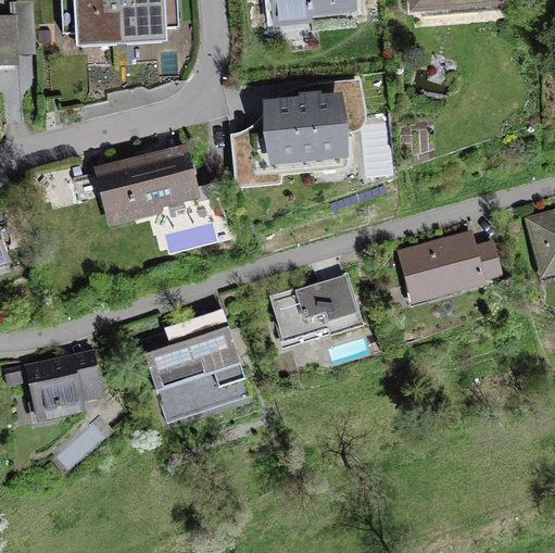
[(59,0),(62,41),(122,38),(118,0),(59,0)]
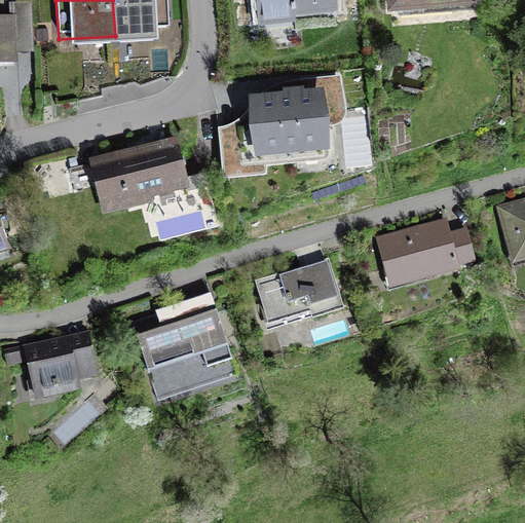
[(112,0),(115,36),(167,33),(164,0),(112,0)]
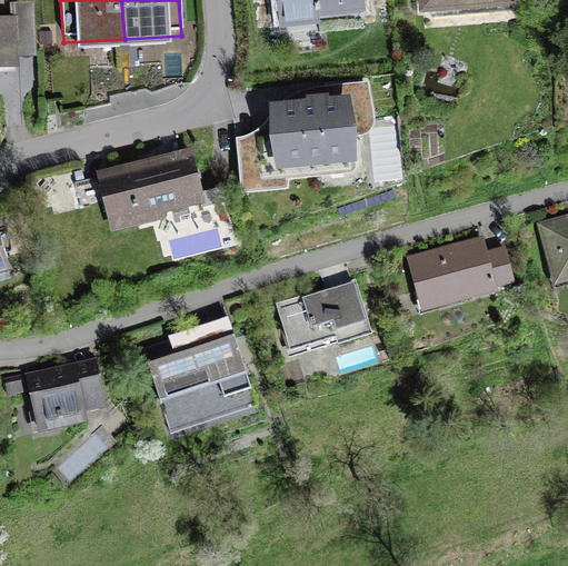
[(286,0),(289,30),(378,21),(375,0),(286,0)]
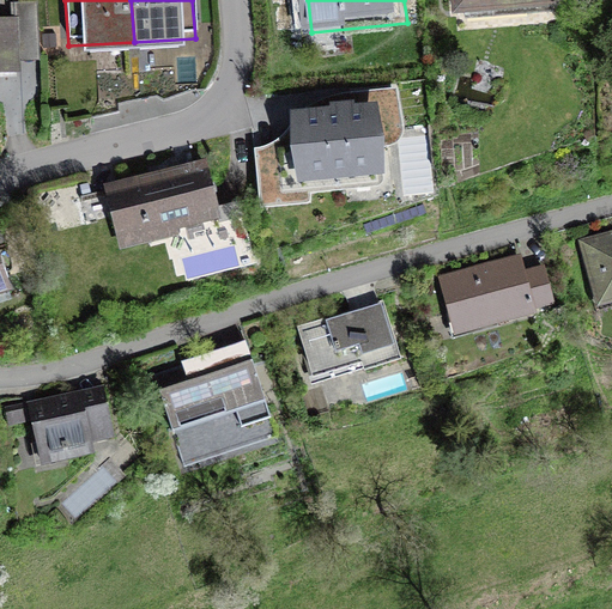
[(459,0),(461,18),(580,11),(579,0),(459,0)]
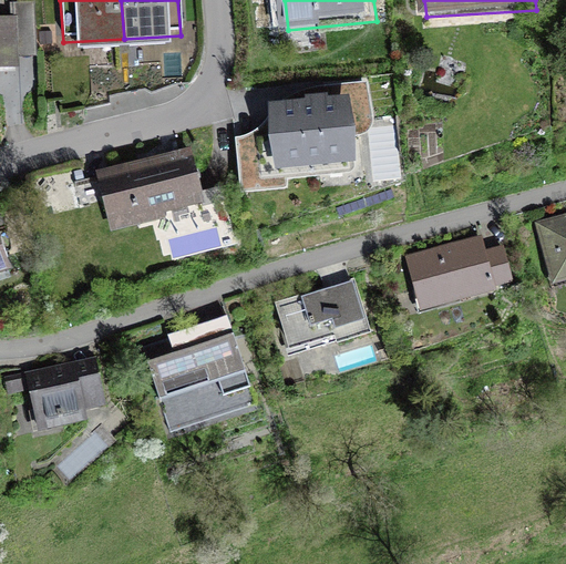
[(26,18),(0,19),(0,67),(27,67),(26,18)]
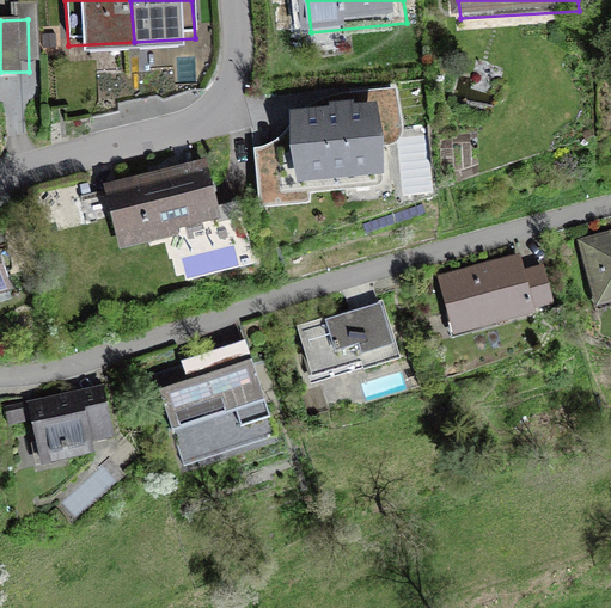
[(354,112),(298,118),(305,182),(385,173),(379,116),(398,114),(396,86),(352,90),(354,112)]
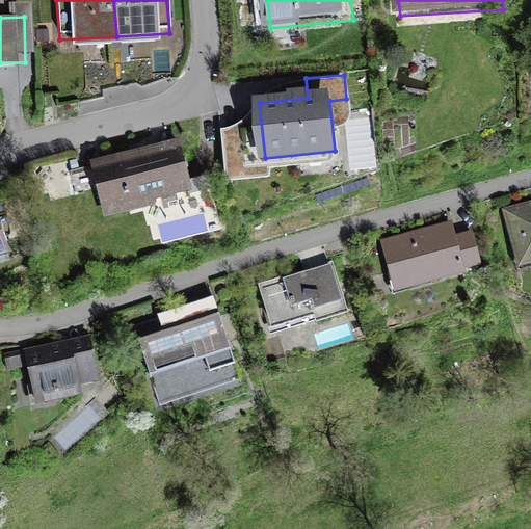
[(177,133),(85,160),(101,212),(192,186),(177,133)]
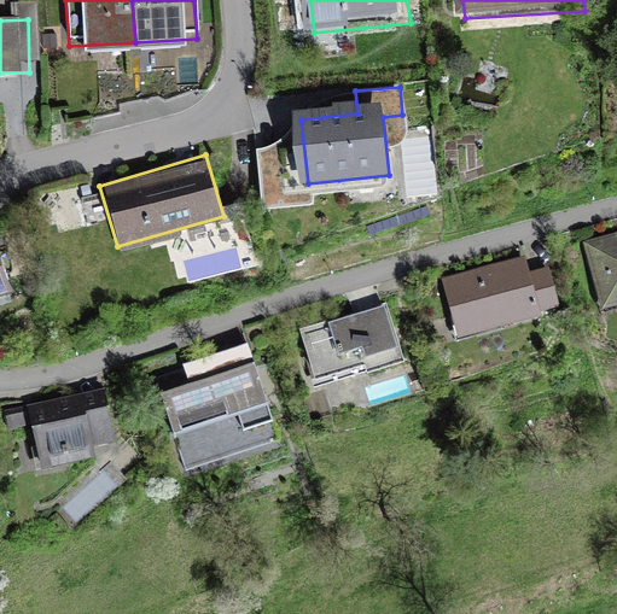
[(616,227),(581,238),(601,308),(616,302),(616,227)]
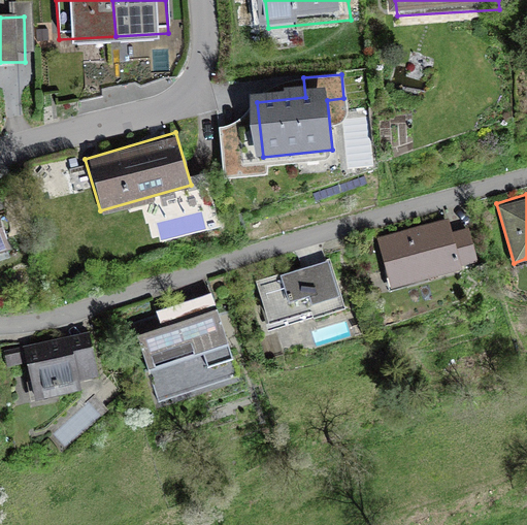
[(478,224),(459,229),(456,216),(383,237),(396,286),(470,264),(488,259),(478,224)]
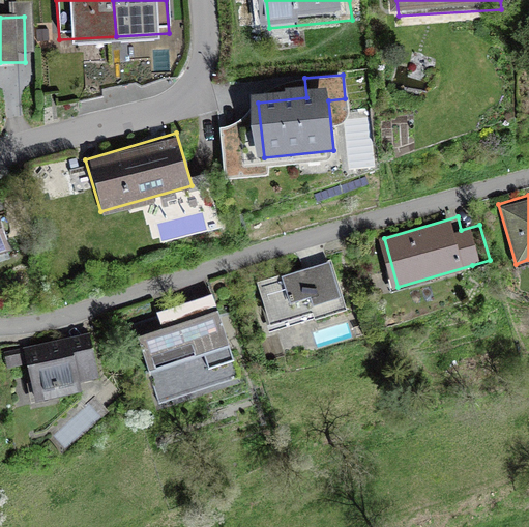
[(316,315),(343,306),(328,261),(260,282),(271,321),(313,309),(316,315)]
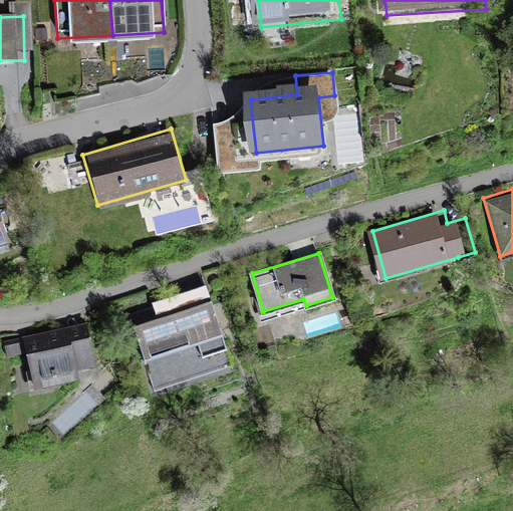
[(231,363),(210,300),(178,310),(175,299),(129,314),(154,389),(231,363)]
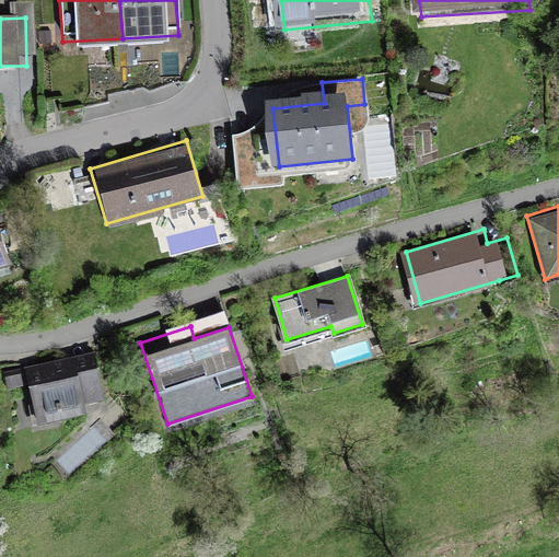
[(102,397),(92,351),(90,351),(93,364),(73,369),(70,356),(69,356),(69,358),(28,368),(27,364),(26,366),(37,414),(59,409),(60,415),(81,410),(81,413),(83,412),(81,401),(100,396),(100,398),(102,397)]
